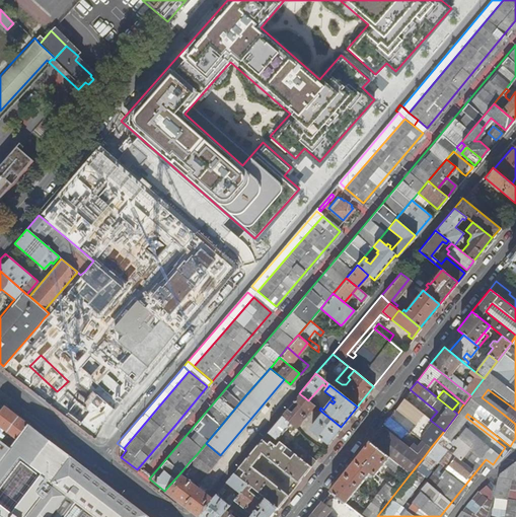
[(294,428),(313,404),(308,400),(299,393),(292,401),(293,402),(294,401),(297,403),(291,412),(286,409),(267,432),(276,439),(289,424),(294,428)]
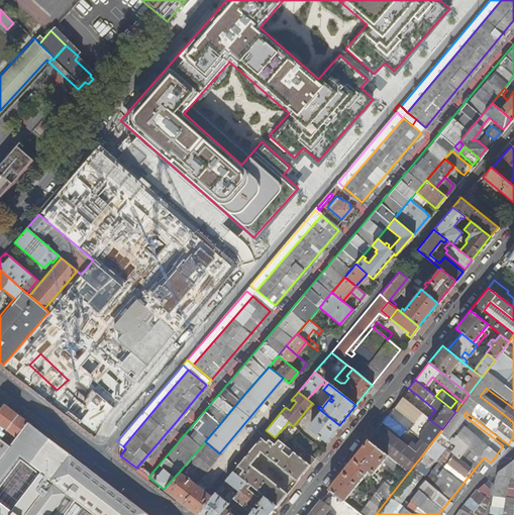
[(429,445),(442,429),(428,418),(401,396),(388,413),(408,429),(420,438),(429,445)]
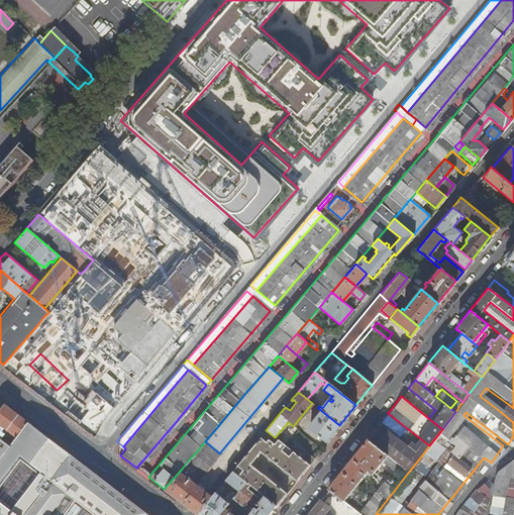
[(87,420),(110,422),(111,400),(88,399),(87,420)]
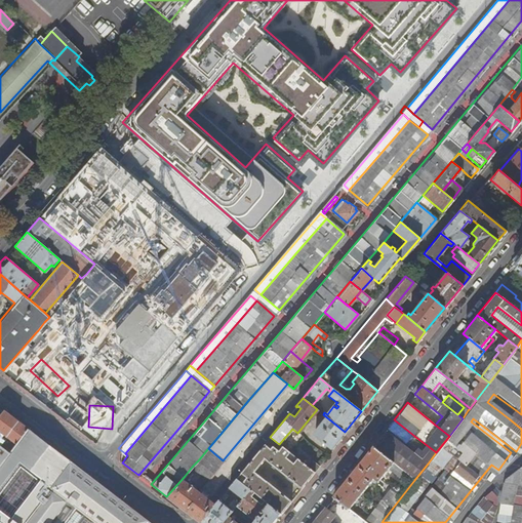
[(468,410),(464,407),(457,414),(463,418),(468,410)]
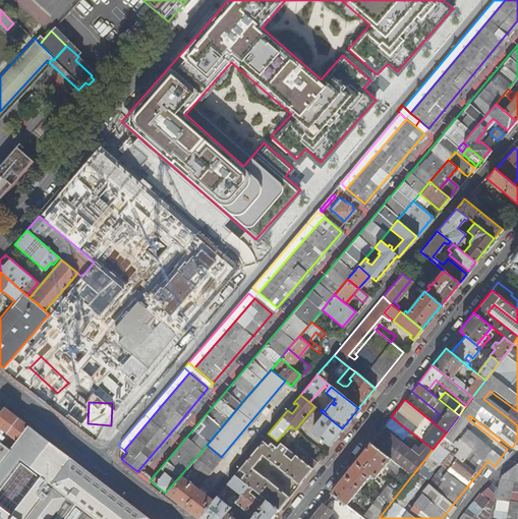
[(0,442),(4,437),(0,434),(0,430),(1,429),(6,434),(16,441),(27,425),(4,407),(0,411),(0,442)]
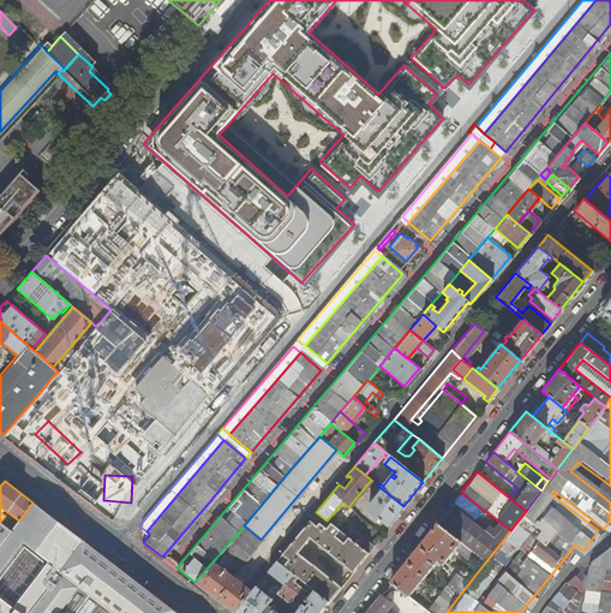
[(610,486),(604,481),(601,483),(595,491),(610,503),(610,486)]
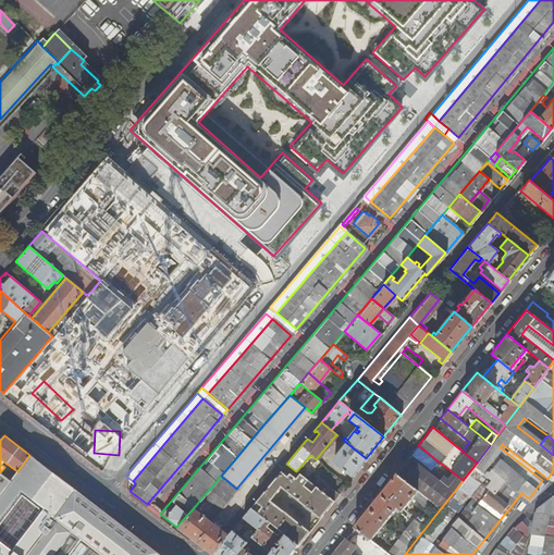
[(332,461),(352,477),(366,458),(343,440),(342,440),(340,443),(344,446),(332,461)]
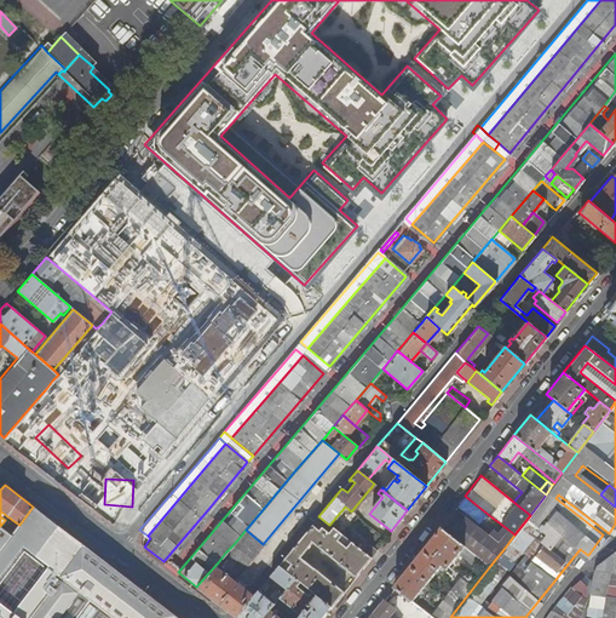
[(487,518),(489,515),(465,496),(455,508),(476,525),(483,514),(487,518)]
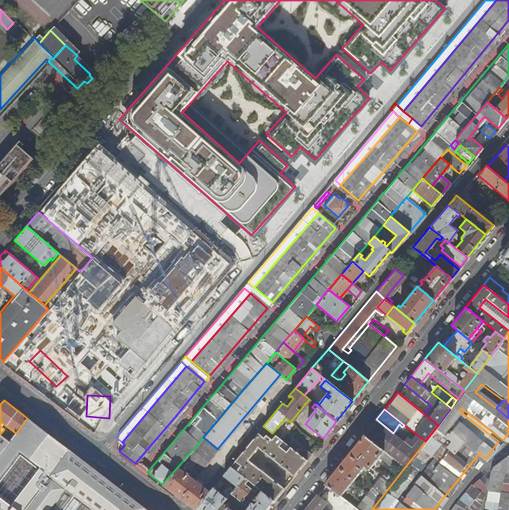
[(0,509),(62,509),(74,495),(93,509),(146,509),(27,418),(16,433),(9,442),(0,434),(0,509)]
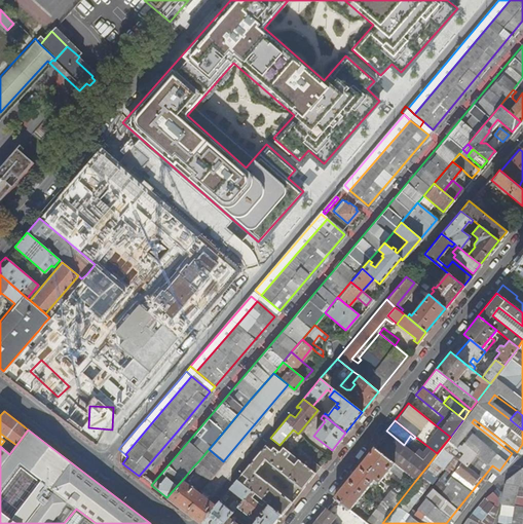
[(415,481),(428,464),(413,452),(404,445),(386,431),(373,447),(402,470),(415,481)]
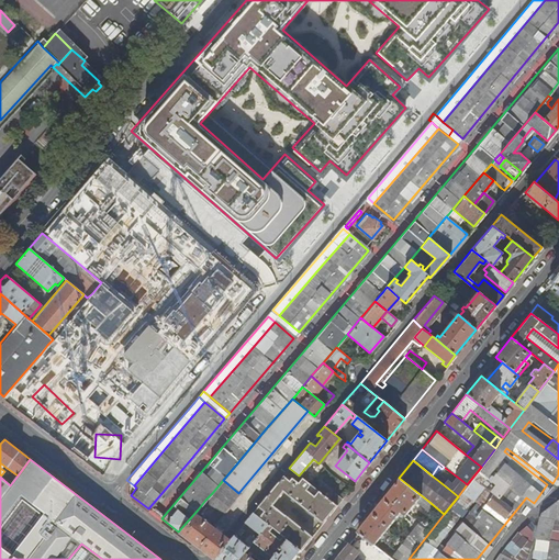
[(4,471),(0,477),(10,485),(18,476),(7,468),(4,471)]
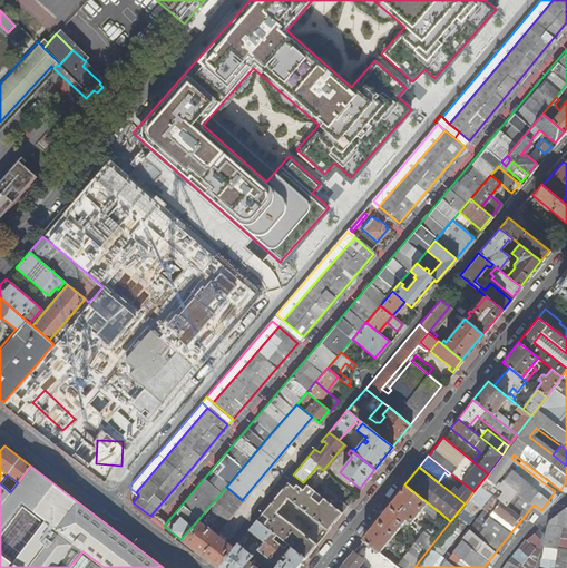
[(286,497),(326,529),(340,512),(329,503),(303,482),(293,475),(255,519),(271,530),(275,534),(286,542),(290,546),(304,557),(314,544),(274,512),(286,497)]
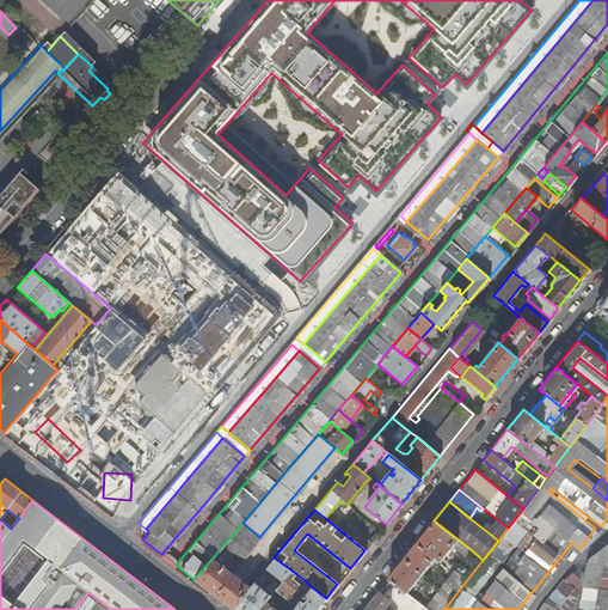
[(484,522),(480,526),(498,541),(508,528),(497,519),(491,528),(484,522)]
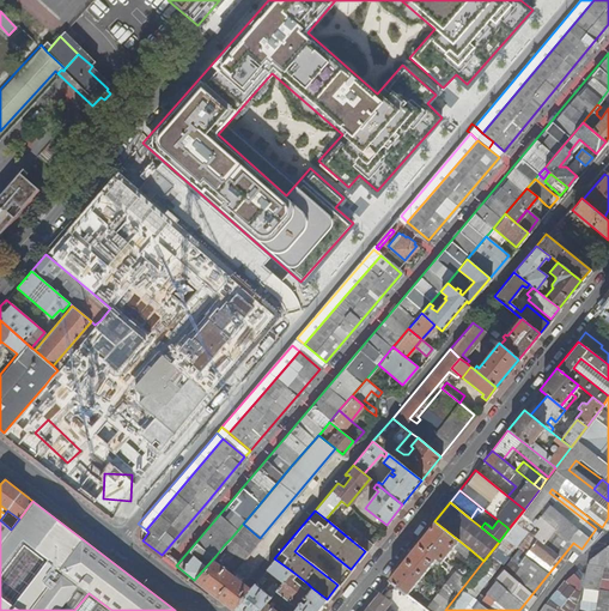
[(463,554),(468,548),(434,521),(388,579),(406,593),(432,561),(434,563),(437,560),(439,562),(452,545),(463,554)]
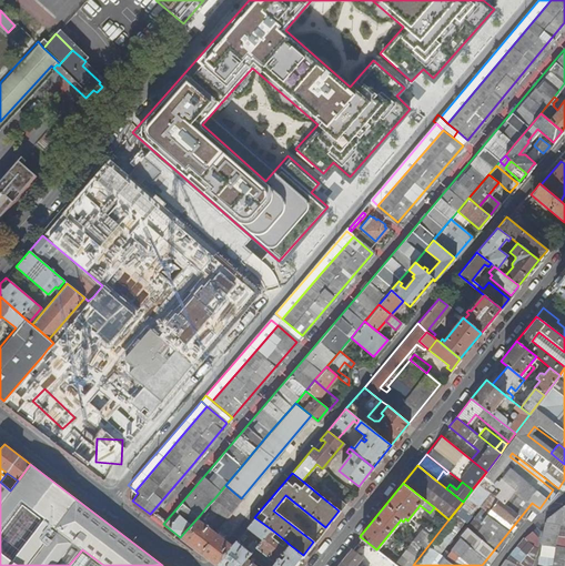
[(224,518),(241,498),(225,485),(214,498),(208,505),(224,518)]
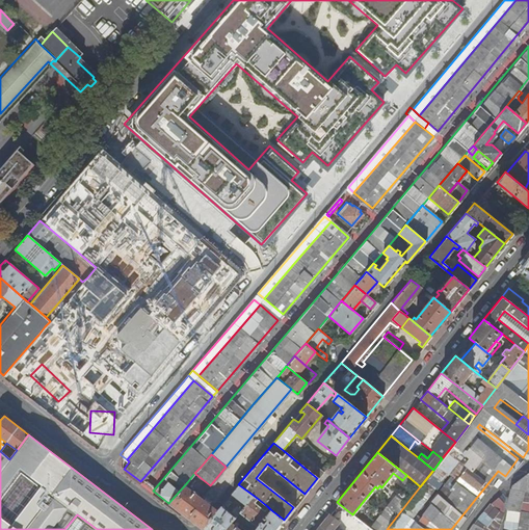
[(312,464),(307,470),(317,478),(322,472),(312,464)]
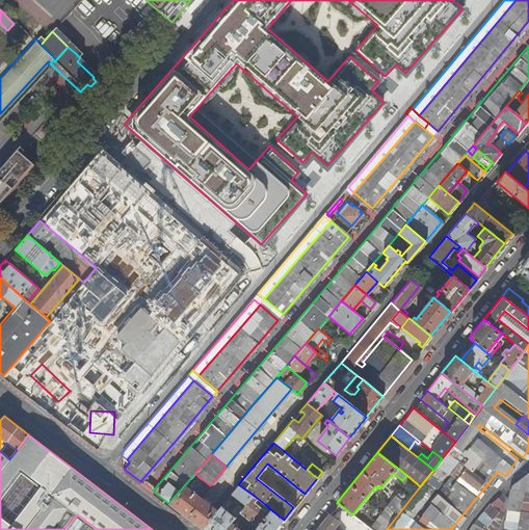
[(493,529),(501,508),(503,508),(504,508),(500,529),(528,529),(528,528),(528,472),(526,472),(507,486),(507,495),(505,495),(500,489),(487,501),(484,504),(471,522),(465,529),(464,529),(493,529)]
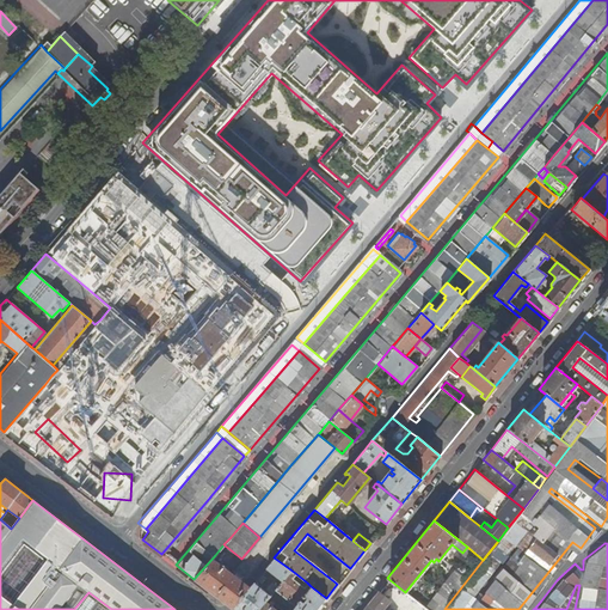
[(217,557),(215,555),(194,579),(207,589),(217,597),(223,597),(238,579),(215,560),(217,557)]
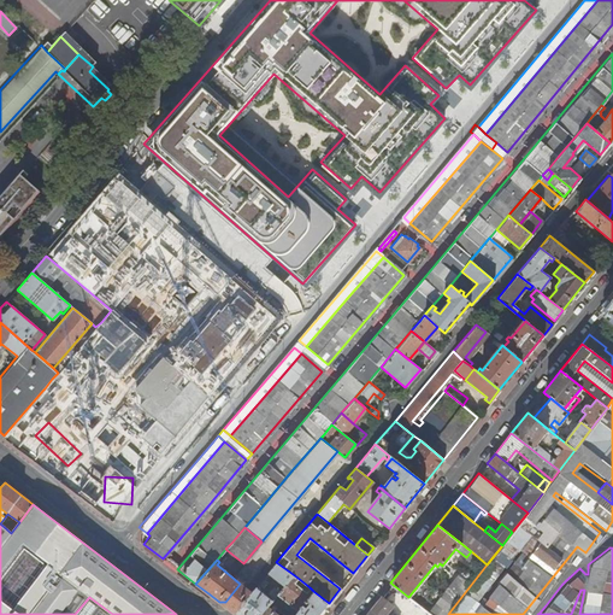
[(267,573),(283,585),(293,574),(276,562),(267,573)]
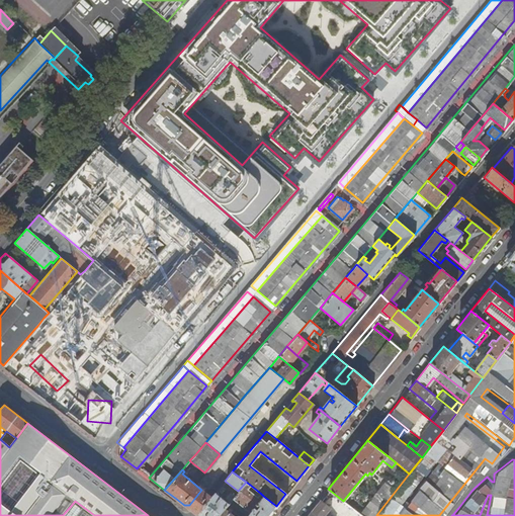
[(247,489),(250,485),(246,482),(238,491),(236,495),(232,499),(250,513),(263,496),(260,493),(257,497),(247,489)]
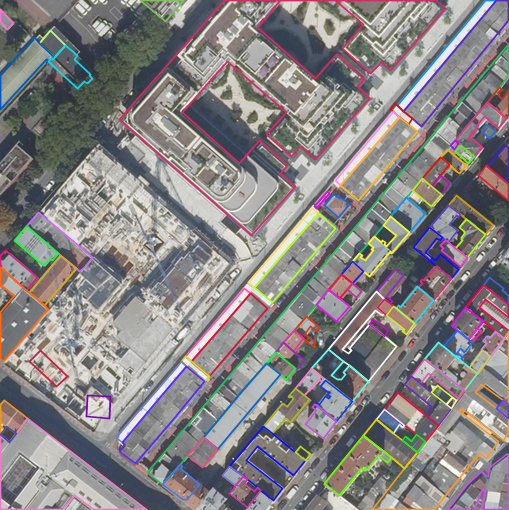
[(368,509),(389,484),(379,476),(355,506),(359,509),(368,509)]
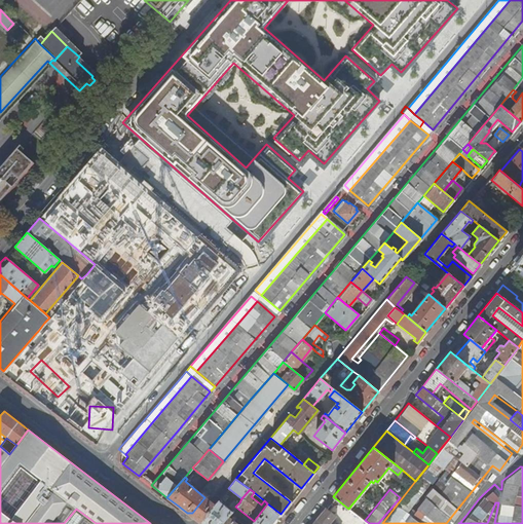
[(226,507),(218,500),(199,522),(200,523),(221,523),(228,517),(235,507),(239,502),(234,498),(230,501),(226,507)]
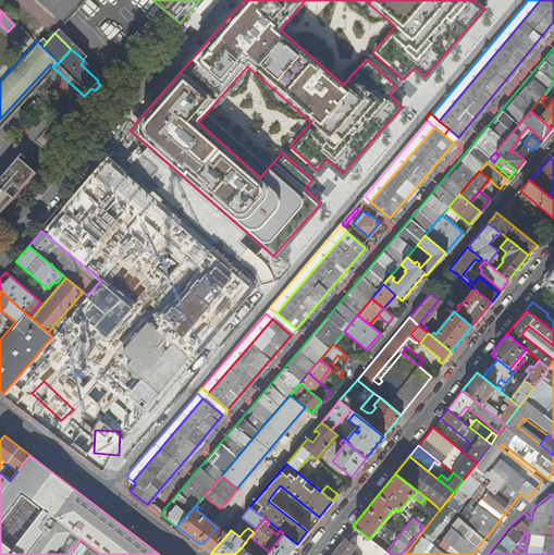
[(287,554),(297,544),(283,533),(269,552),(266,554),(287,554)]
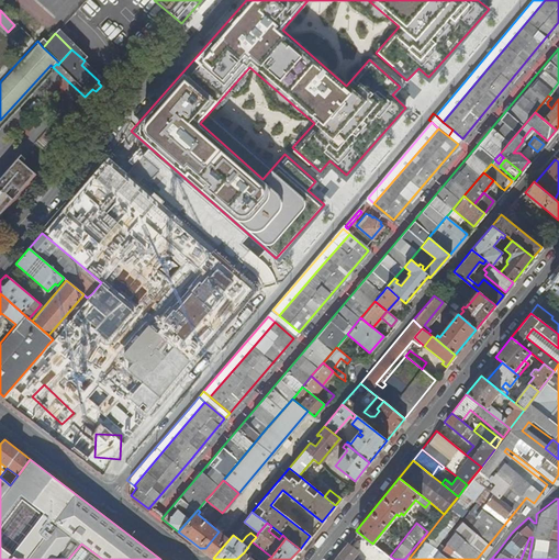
[(347,542),(332,559),(350,559),(349,559),(357,550),(347,542)]
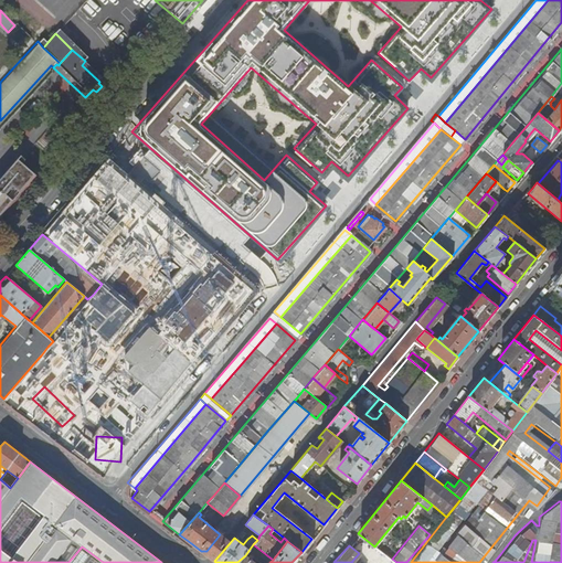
[(103,562),(82,546),(69,562),(103,562)]
